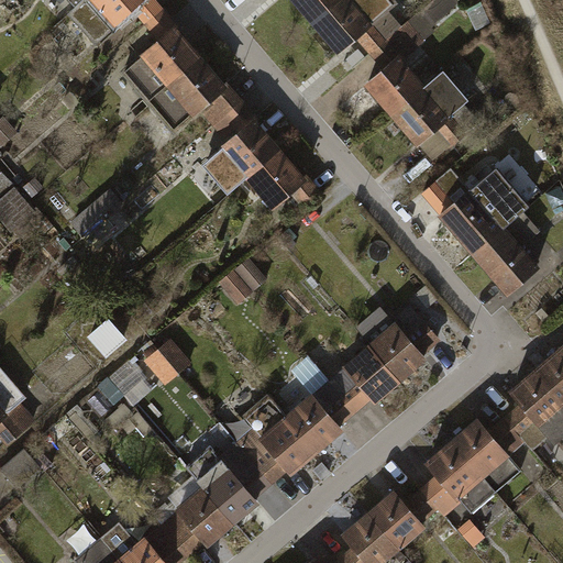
[(74,7),(96,31),(125,4),(129,0),(80,0),(74,7)]
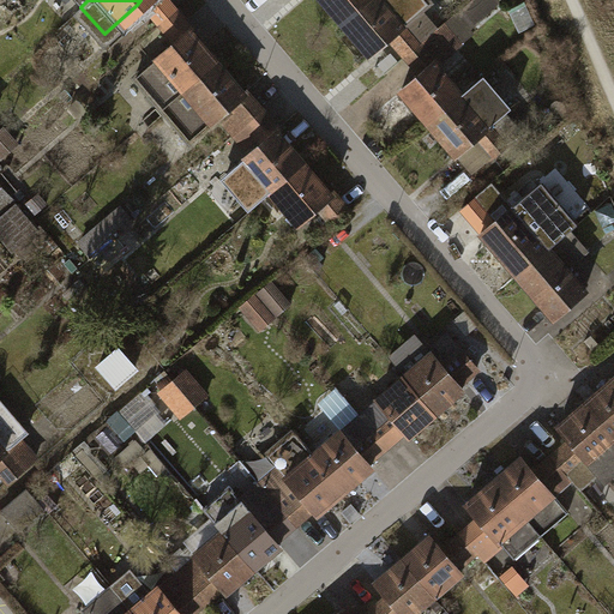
[(154,25),(172,10),(163,0),(140,0),(137,5),(154,25)]
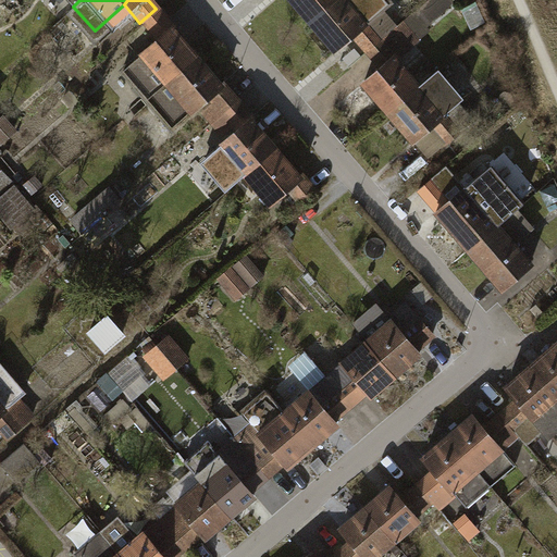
[(288,0),(307,22),(332,0),(288,0)]
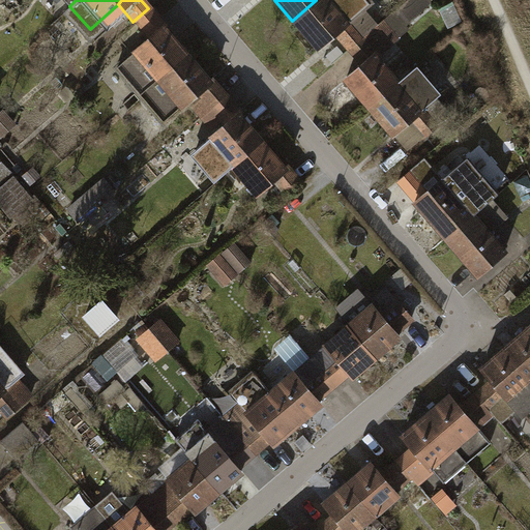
[(316,0),(292,21),(317,49),(332,34),(347,22),(327,0),(316,0)]
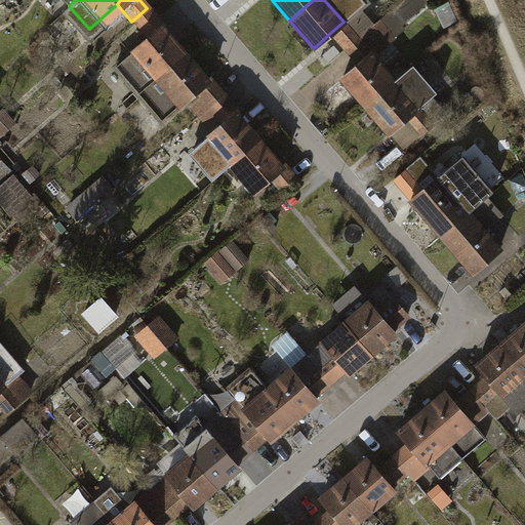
[(397,0),(389,7),(401,22),(425,1),(422,0),(397,0)]
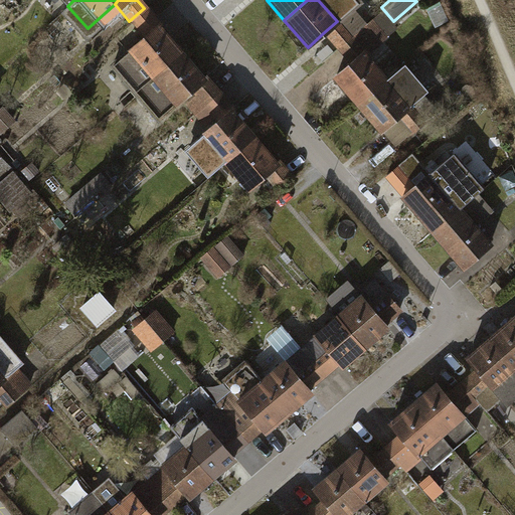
[(143,38),(158,25),(144,8),(129,21),(143,38)]
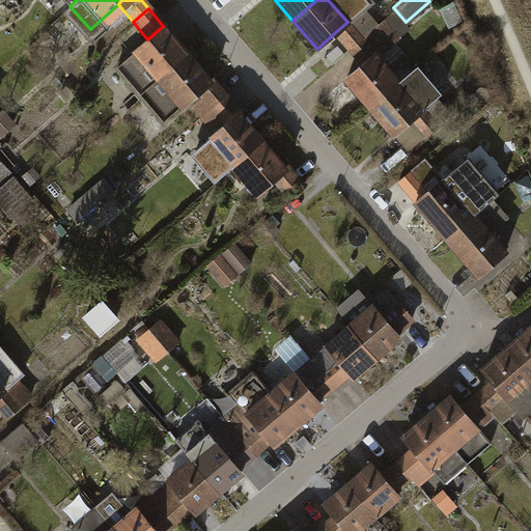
[(333,34),(346,50),(373,25),(361,10),(347,22),(333,34)]
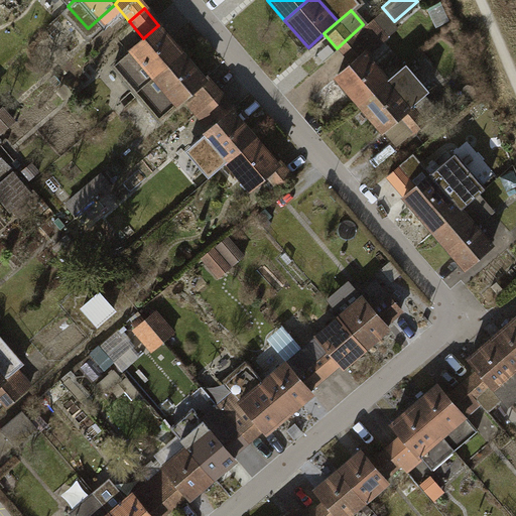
[(337,48),(350,62),(362,52),(376,39),(363,24),(337,48)]
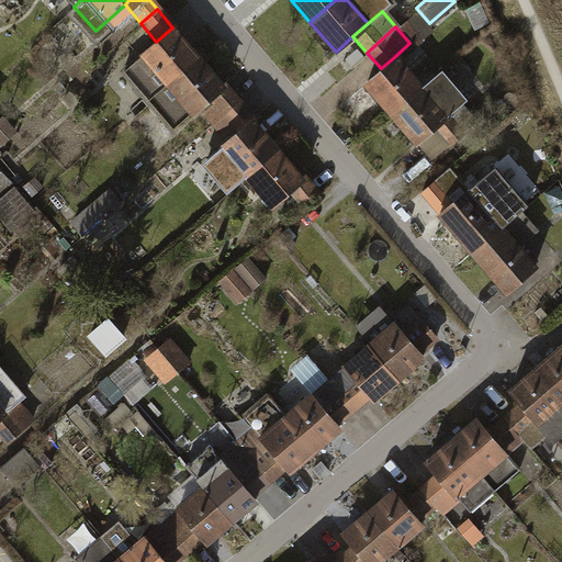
[(123,71),(147,99),(197,55),(172,27),(123,71)]
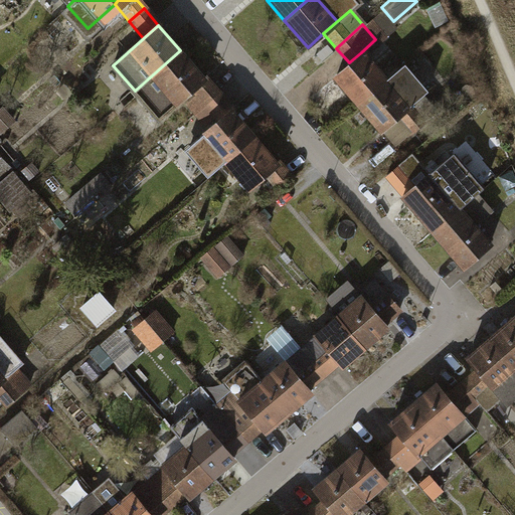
[(135,91),(158,116),(182,94),(203,75),(180,50),(135,91)]
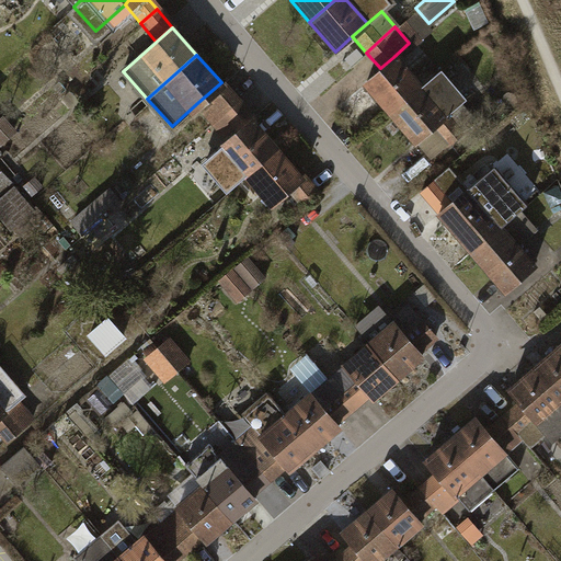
[(362,84),(388,115),(421,88),(393,57),(380,68),(362,84)]
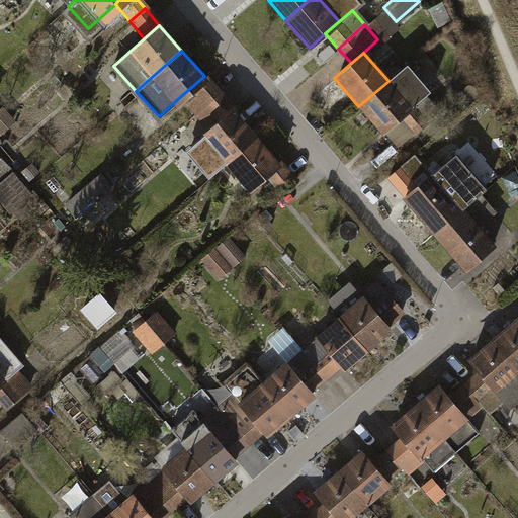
[(412,132),(438,107),(404,68),(389,81),(412,108),(400,118),(412,132)]
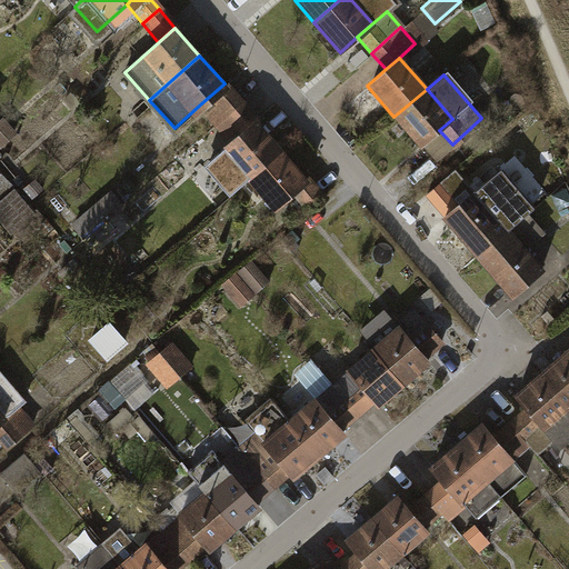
[(237,98),(225,83),(201,103),(215,118),(237,98)]
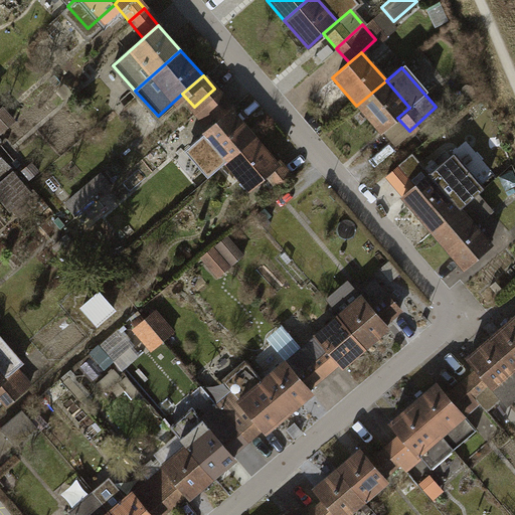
[(356,106),(380,133),(397,118),(409,108),(386,80),(356,106)]
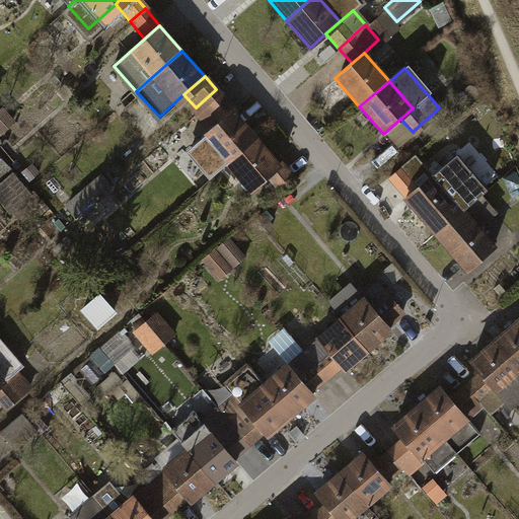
[(184,118),(197,131),(228,102),(216,89),(196,107),(184,118)]
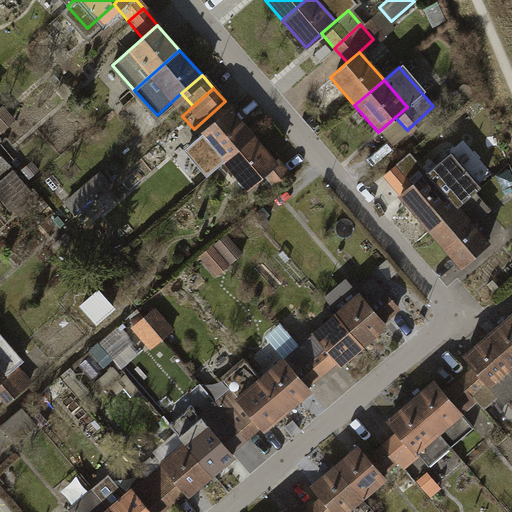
[(194,129),(219,157),(250,130),(225,101),(194,129)]
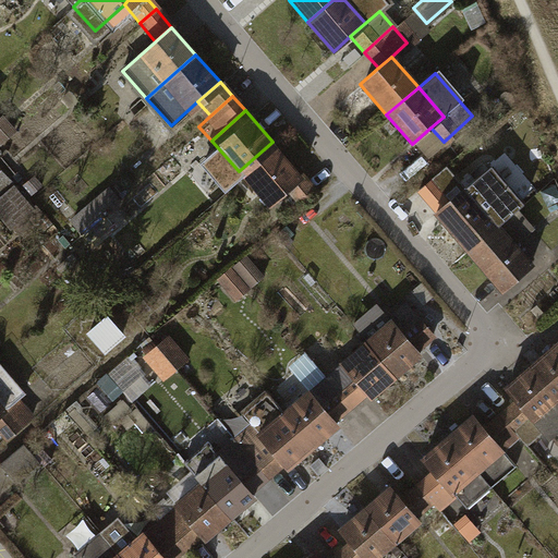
[(239,171),(266,203),(289,183),(301,172),(273,142),(239,171)]
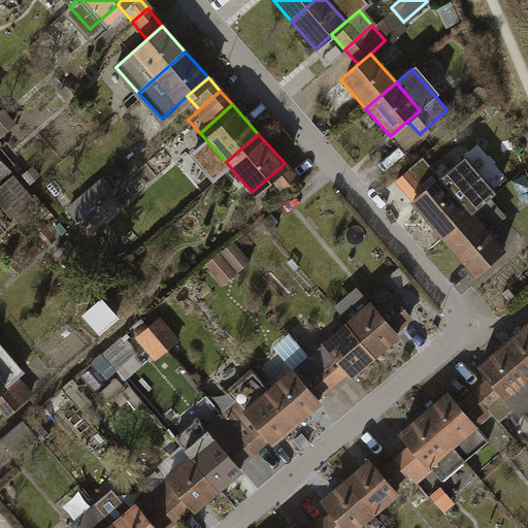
[(285,163),(273,173),(288,190),(302,177),(287,161),(285,163)]
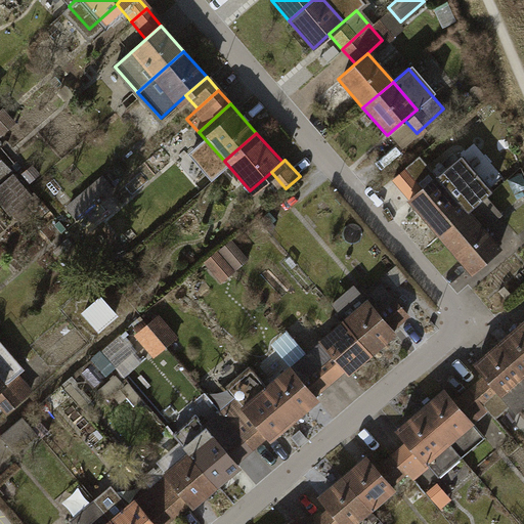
[(404,200),(433,235),(465,209),(451,192),(436,174),(404,200)]
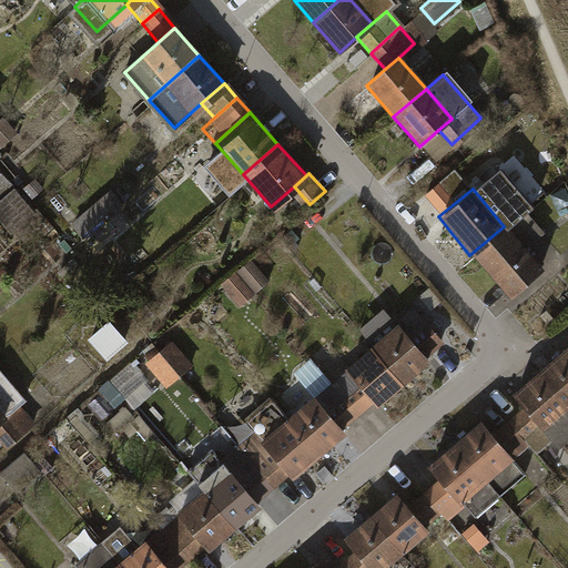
[(0,208),(0,212),(16,231),(37,213),(20,192),(0,208)]
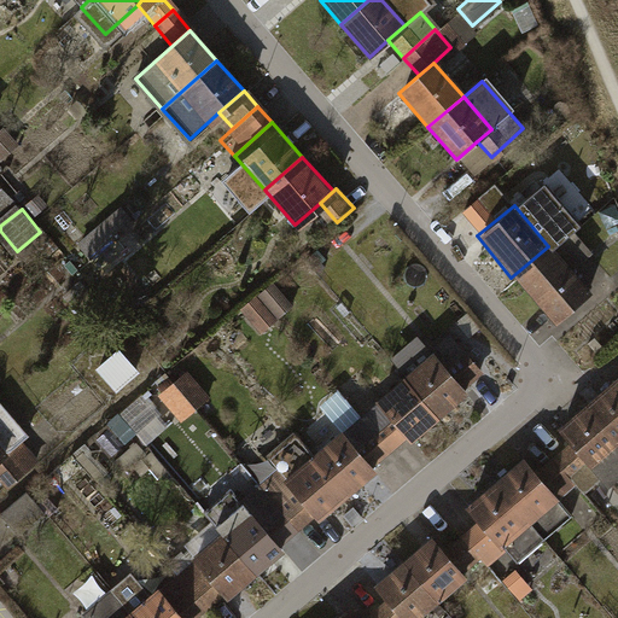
[(553,210),(532,227),(548,246),(569,229),(553,210)]
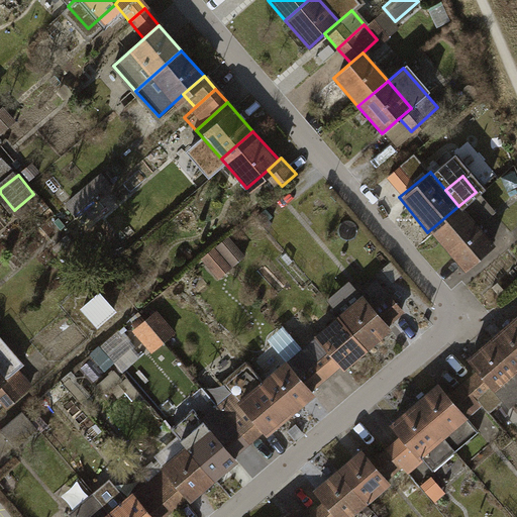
[(65,206),(74,217),(98,197),(109,187),(100,177),(65,206)]
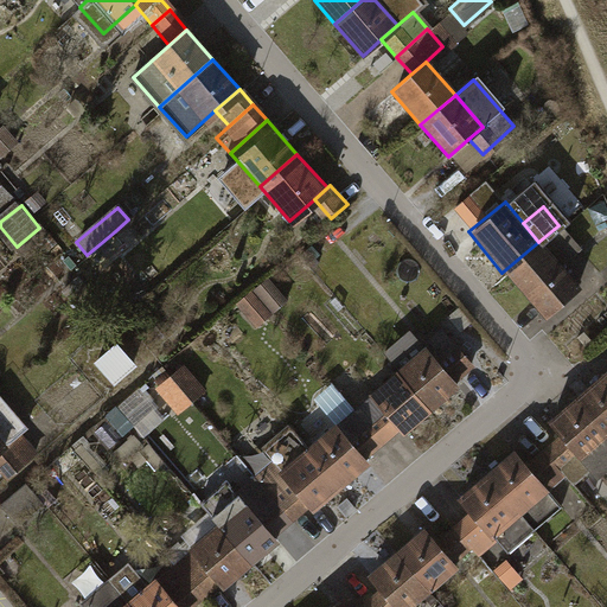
[(558,225),(538,242),(555,261),(574,246),(558,225)]
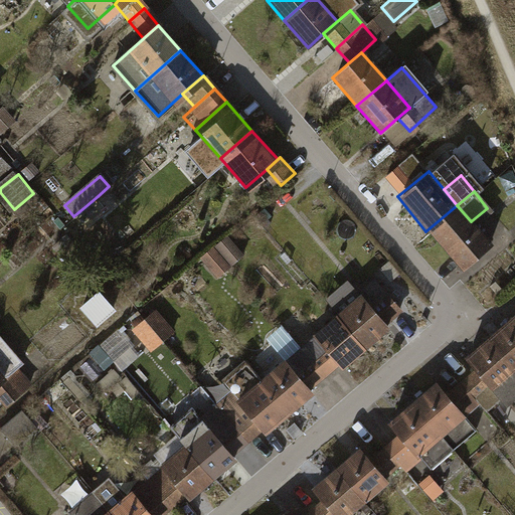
[(111,212),(98,196),(73,216),(87,232),(111,212)]
